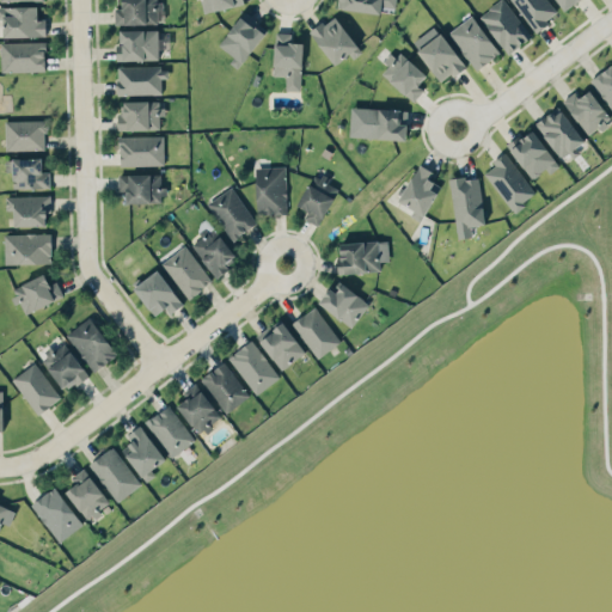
[(158,0),(121,0),(121,7),(114,7),(115,24),(159,23),(158,0)]
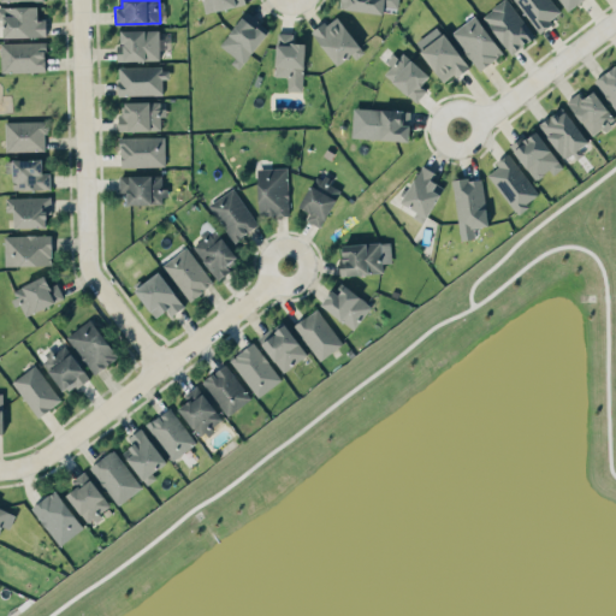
[(202,0),(206,12),(243,4),(242,0),(202,0)]
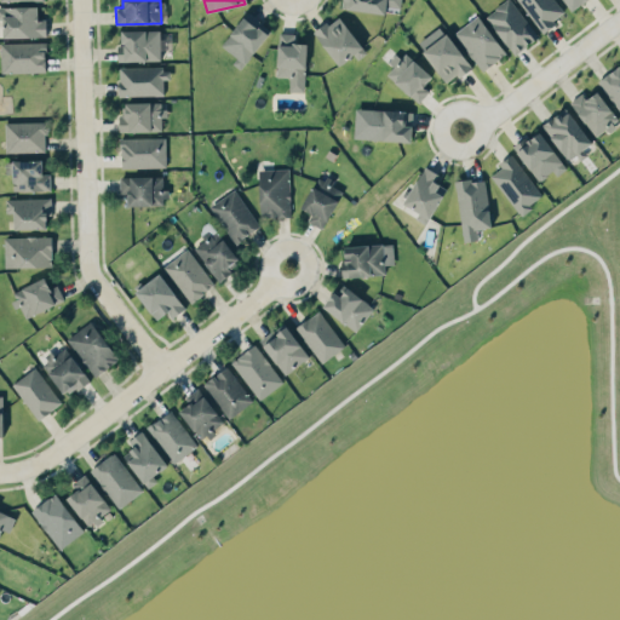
[(385,12),(386,6),(401,7),(401,0),(342,0),(342,9),(385,12)]
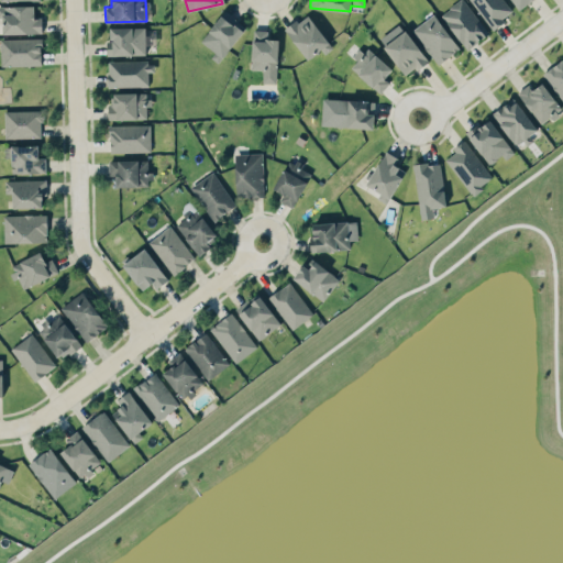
[(487,35),(466,0),(461,0),(442,11),(464,50),(487,35)]
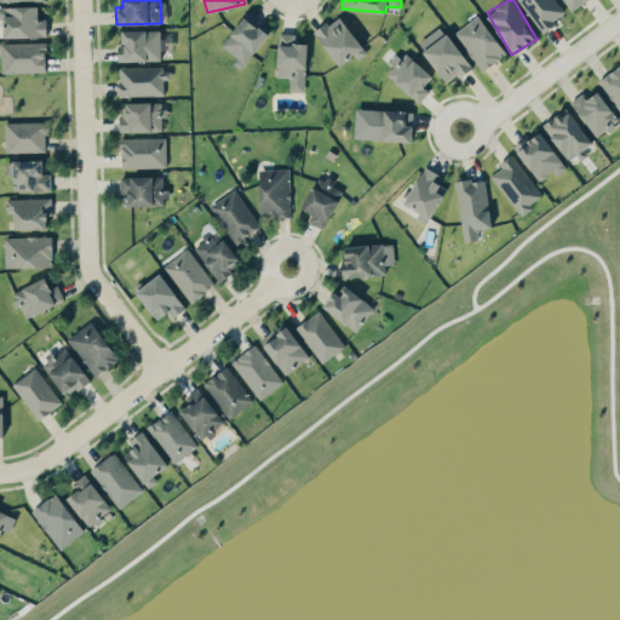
[(563,0),(572,10),(584,0),(563,0)]
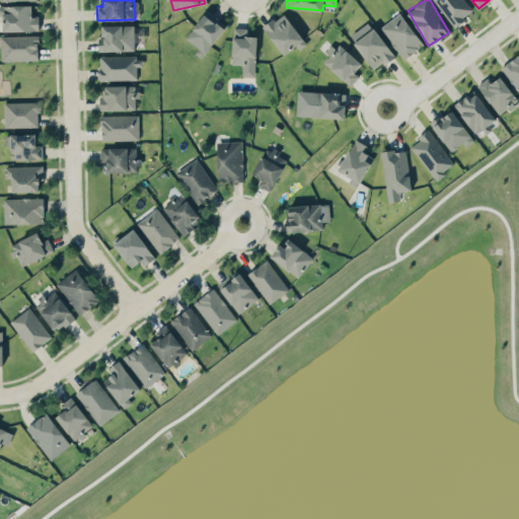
[(31,4),(0,5),(0,30),(39,30),(39,15),(31,15),(31,4)]
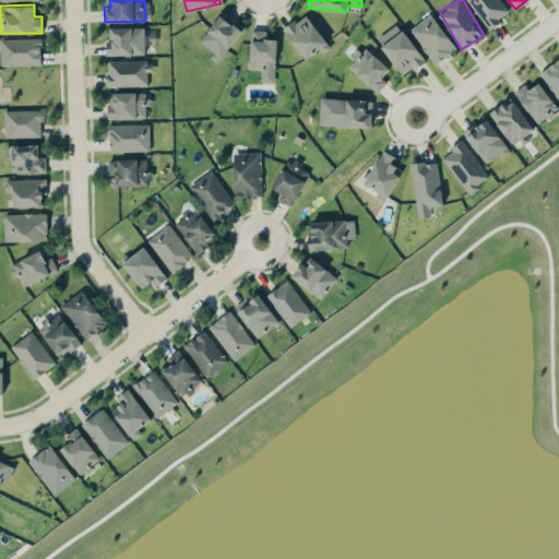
[(218,58),(245,27),(224,10),(198,42),(218,58)]
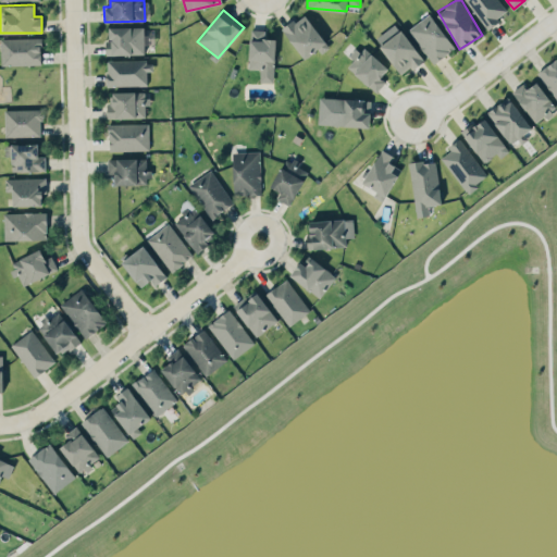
[(326,46),(306,13),(283,27),(302,60),(326,46)]
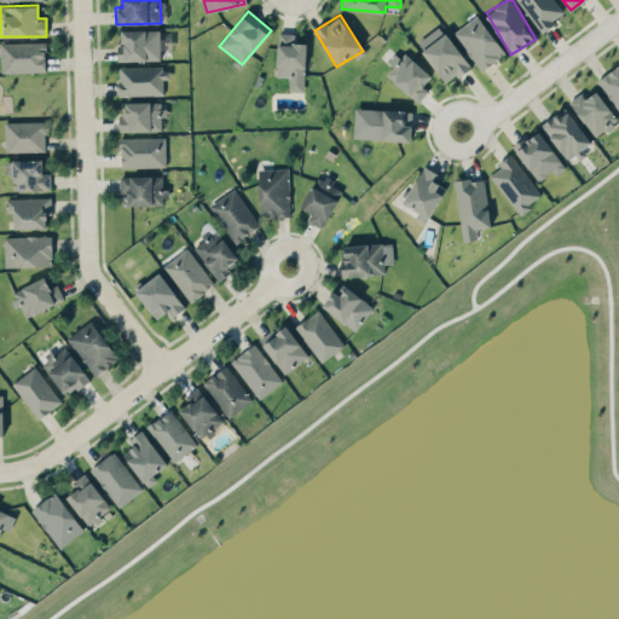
[(479,70),(503,56),(479,15),(455,30),(479,70)]
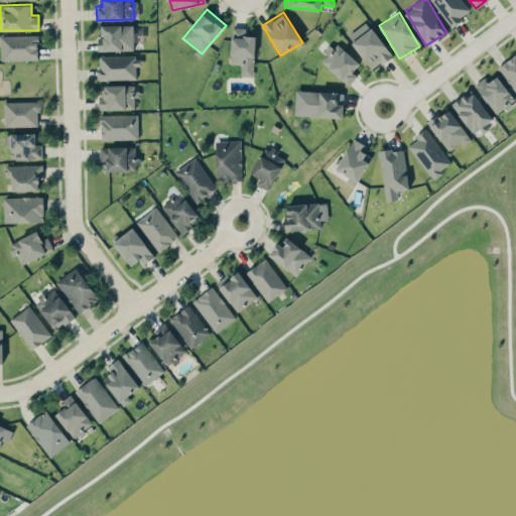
[(134,49),(133,23),(101,24),(101,35),(98,36),(98,50),(134,49)]
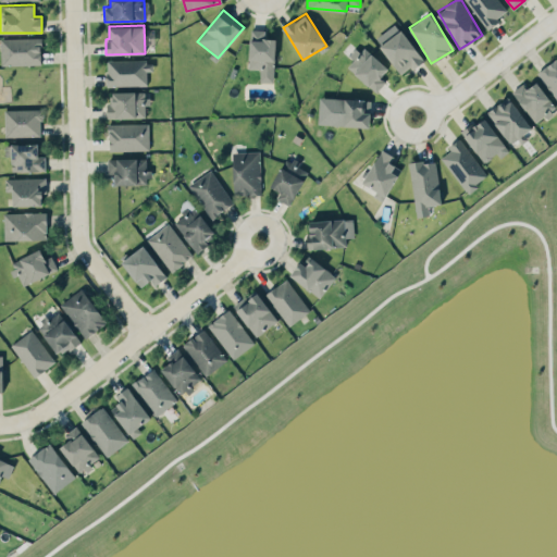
[(249,69),(260,69),(259,82),(274,82),(275,38),(264,38),(265,29),(250,29),(249,69)]
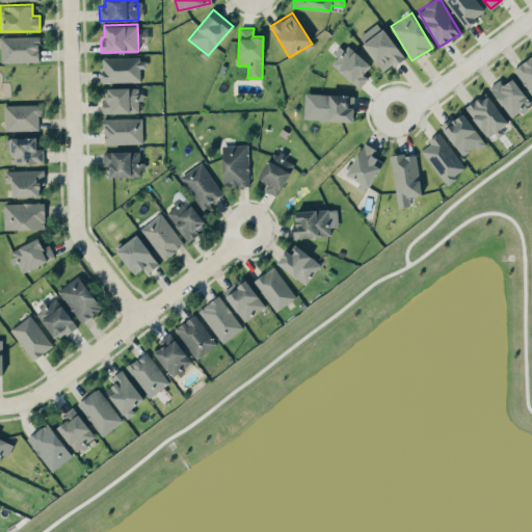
[(381,72),(403,58),(386,28),(364,42),(381,72)]
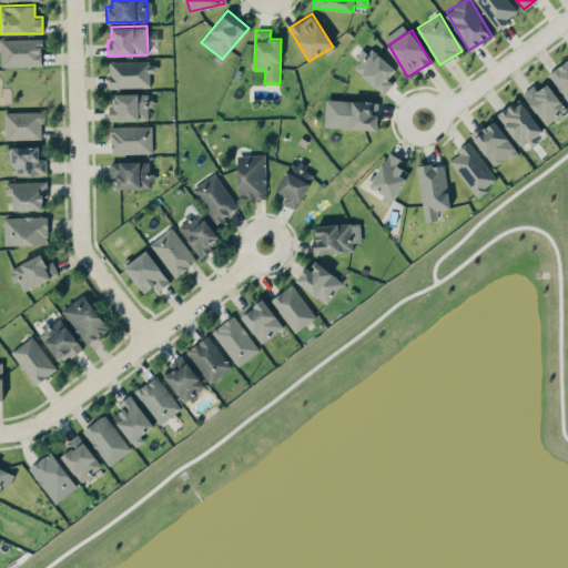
[(1,66),(42,66),(42,38),(1,38),(1,66)]
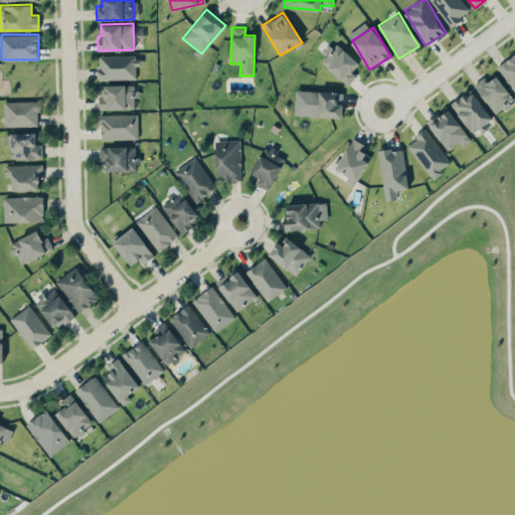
[(319,58),(347,84),(356,74),(352,70),(357,64),(334,42),(319,58)]
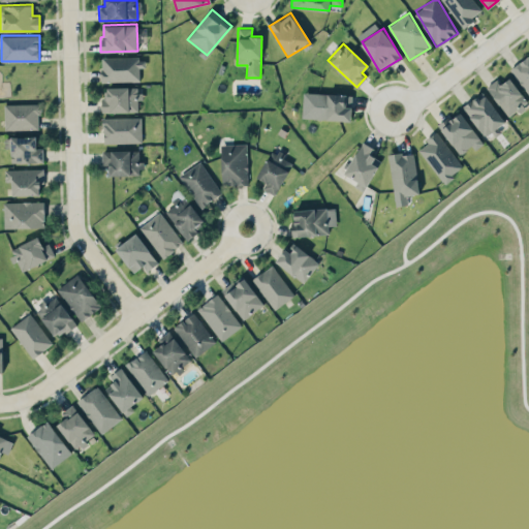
[(528,54),(510,69),(528,93),(528,54)]
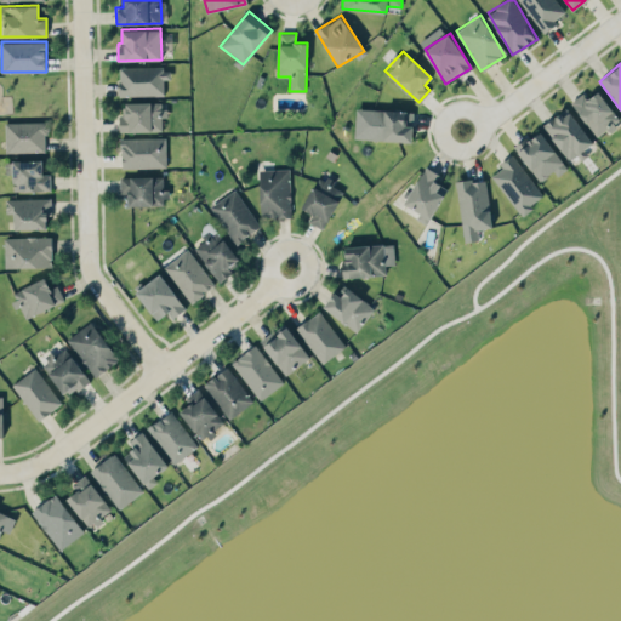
[(119,96),(164,95),(164,79),(170,79),(170,66),(119,67),(119,96)]
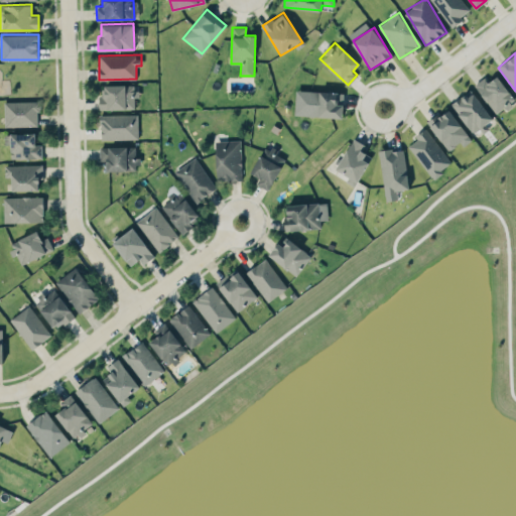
[(475,83),(496,114),(515,101),(498,75),(489,81),(486,77),(475,83)]
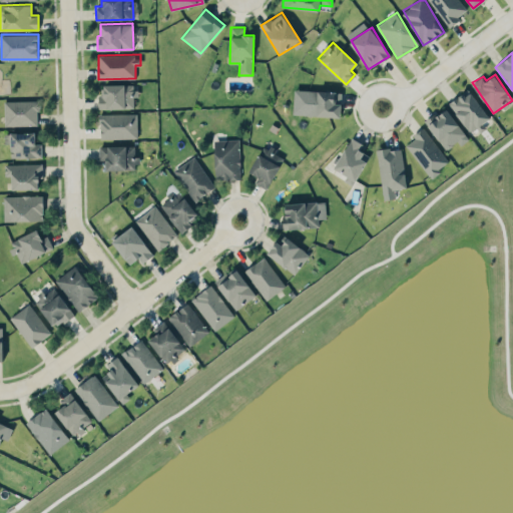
[(98,95),(98,109),(135,108),(135,83),(104,84),(104,94),(98,95)]
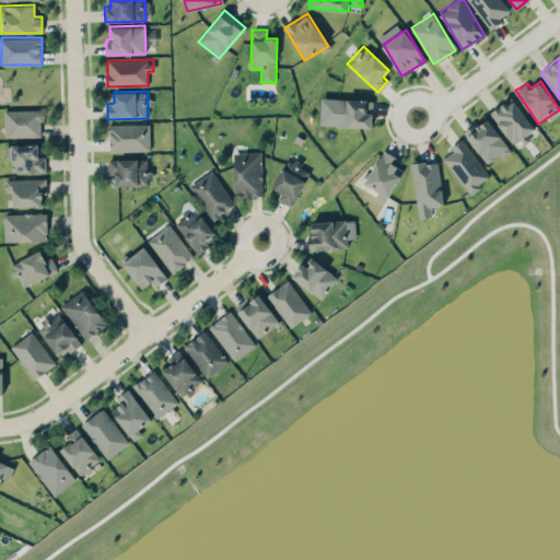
[(535,128),(511,96),(489,113),(515,146),(528,137),(526,135),(535,128)]
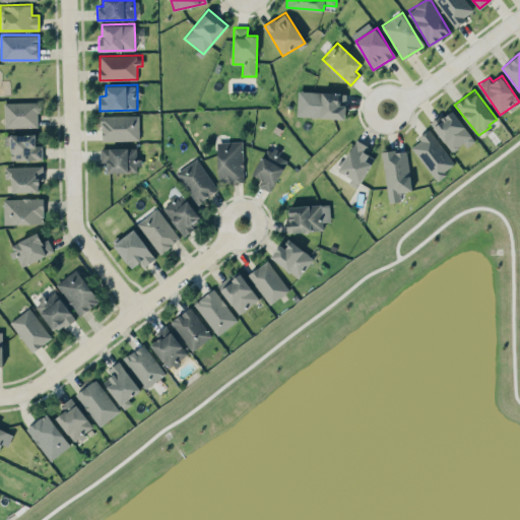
[(297,117),(345,118),(346,92),(298,90),(297,117)]
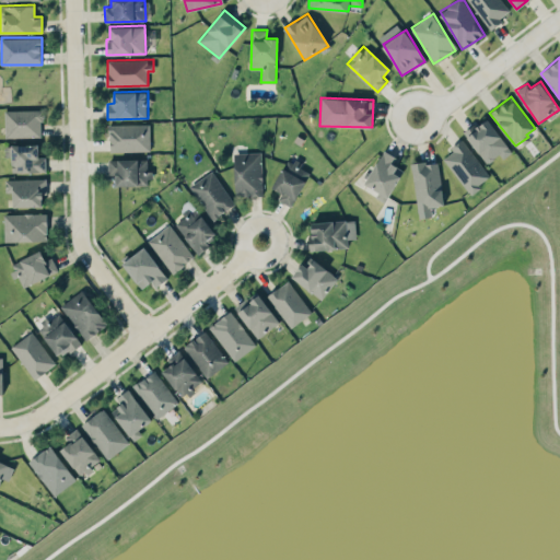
[(43,136),(42,109),(4,111),(6,137),(43,136)]
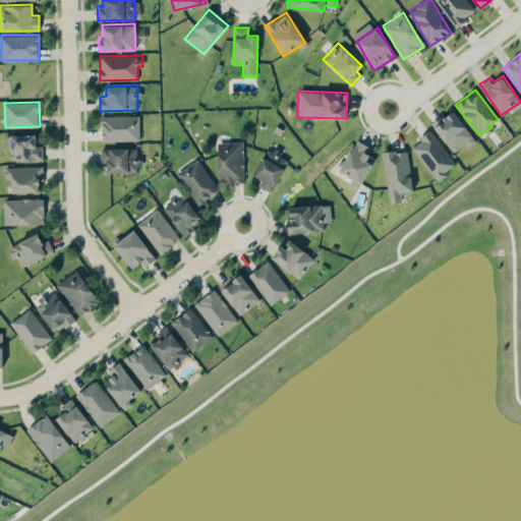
[(477,140),(453,110),(432,125),(454,152),(465,143),(468,148),(477,140)]
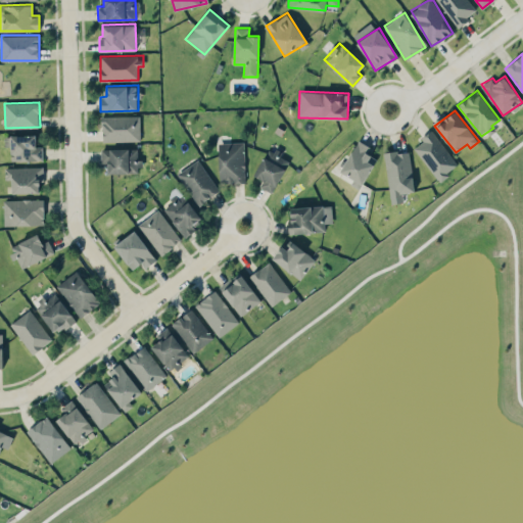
[(139,115),(101,115),(102,141),(140,140),(139,115)]
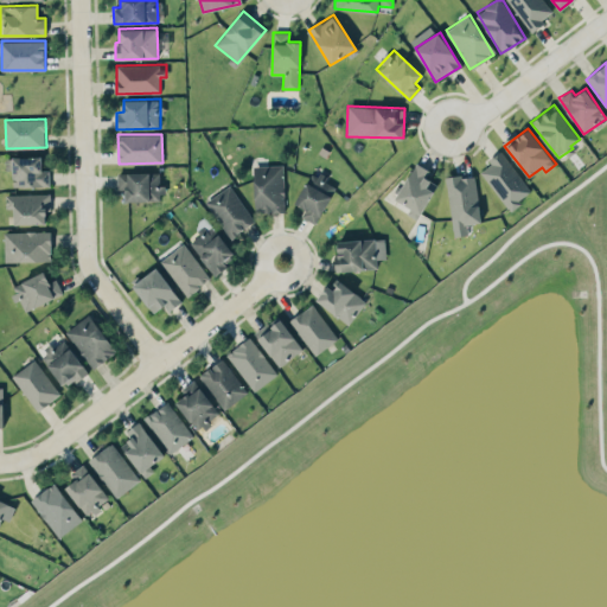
[(483,170),(506,209),(530,195),(503,149),(487,159),(491,164),(483,170)]
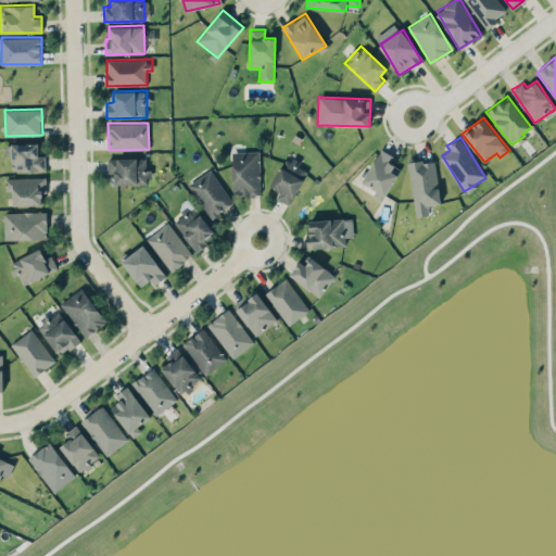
[(37,142),(11,143),(12,171),(46,171),(45,155),(38,155),(37,142)]
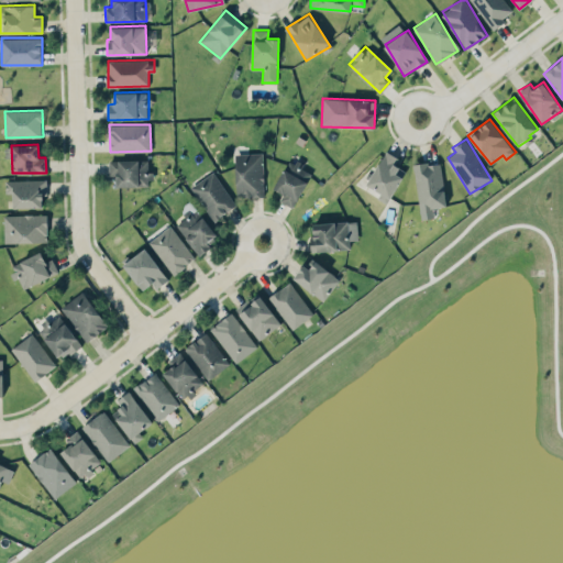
[(393,197),(405,169),(396,165),(399,157),(384,151),(367,186),(393,197)]
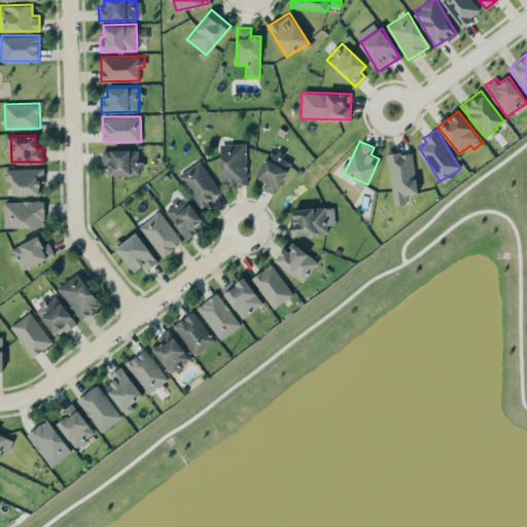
[(220,143),(221,184),(247,183),(246,142),(220,143)]
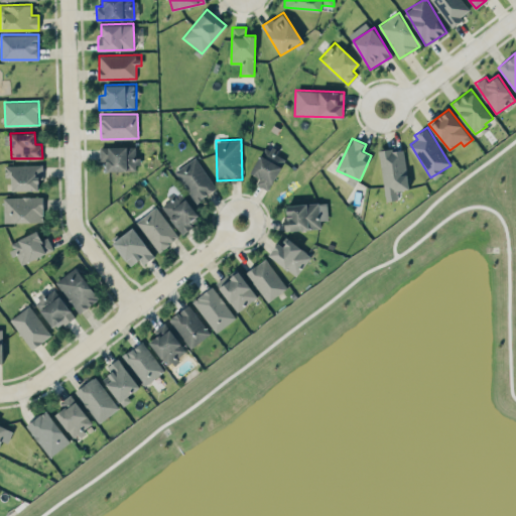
[(275,153),(277,151),(266,144),(250,172),(259,177),(256,183),(268,189),(285,158),(275,153)]
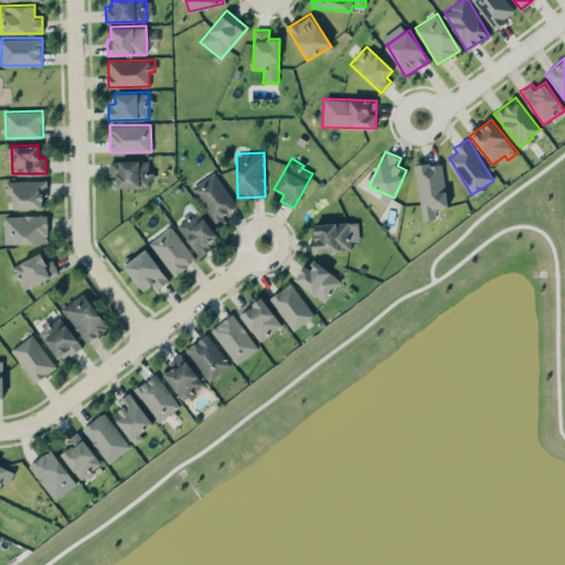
[(148,160),(109,161),(109,176),(117,176),(117,187),(152,187),(152,171),(148,171),(148,160)]
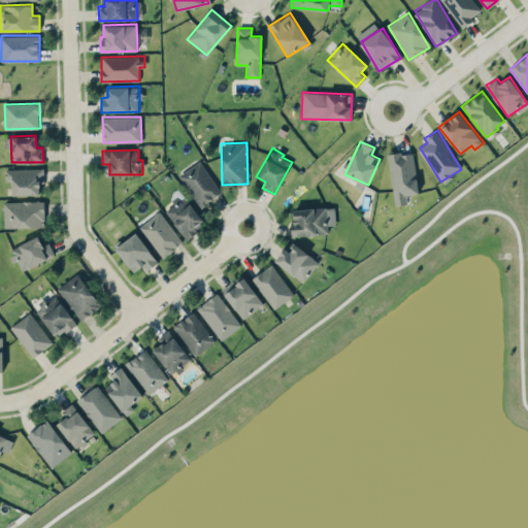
[(419,193),(411,151),(387,155),(395,205),(407,203),(405,195),(419,193)]
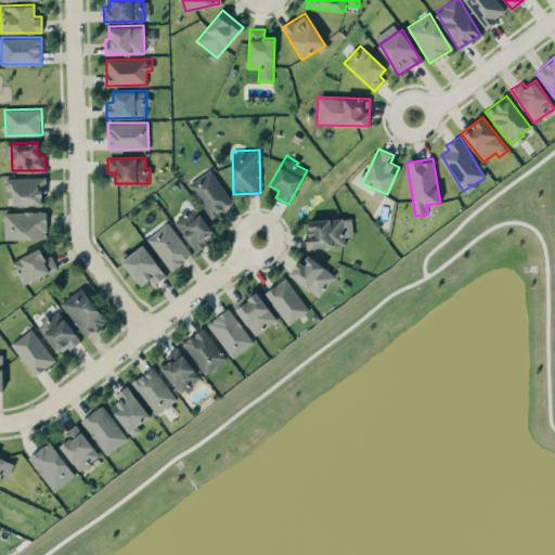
[(189,183),(210,217),(232,203),(210,169),(189,183)]
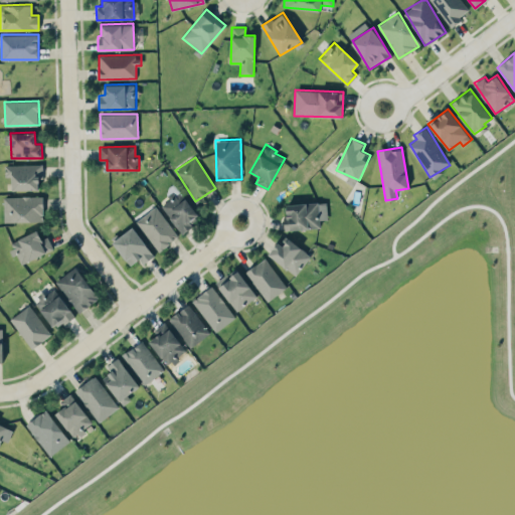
[(12,176),(12,190),(41,189),(40,164),(5,164),(5,176),(12,176)]
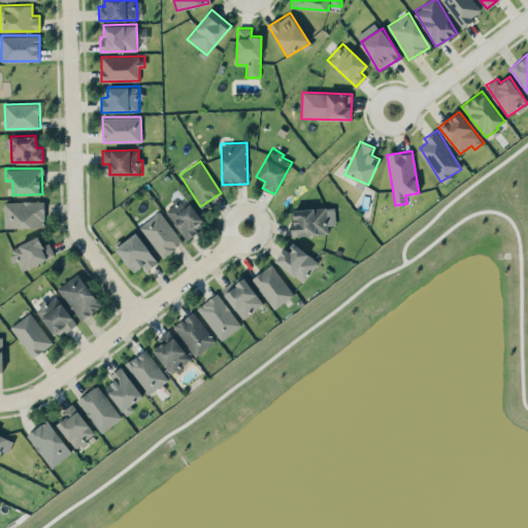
[(166,209),(184,237),(204,225),(182,189),(169,196),(174,204),(166,209)]
